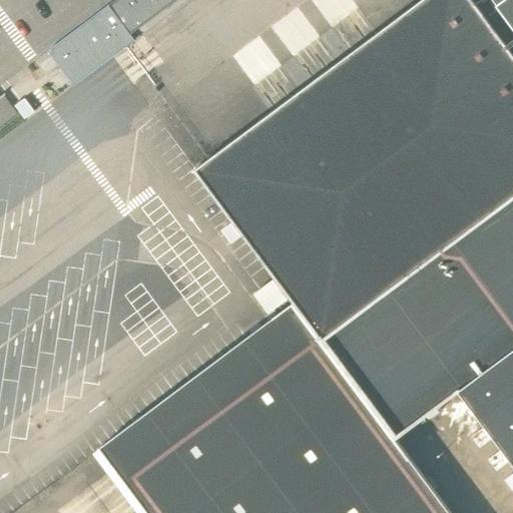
[(450,512),(395,438),(457,392),(512,350),(512,0),(421,0),(193,169),(294,303),(94,452),(140,512),(450,512)]
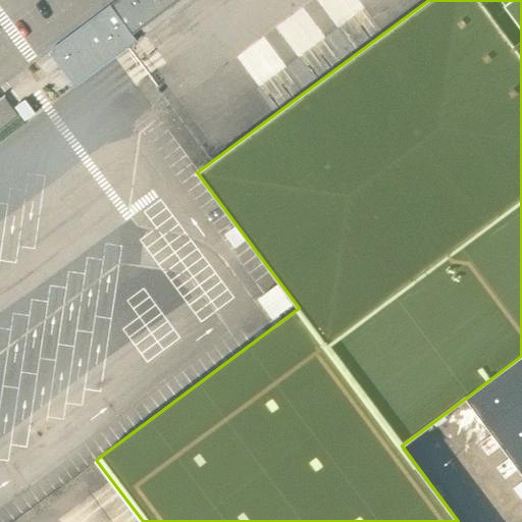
[(119,0),(110,7),(132,37),(179,0),(119,0)]
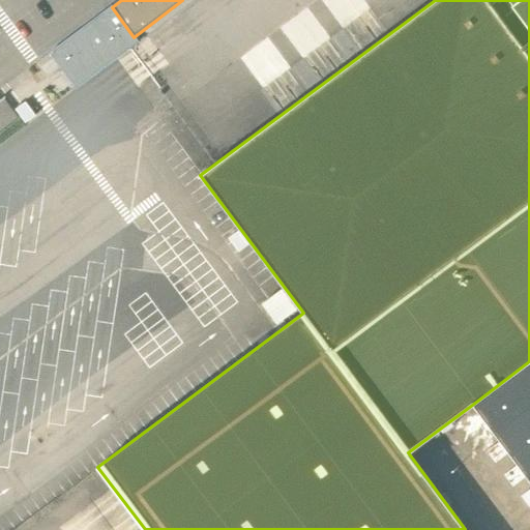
[(138,43),(134,37),(112,7),(50,54),(77,90),(138,43)]
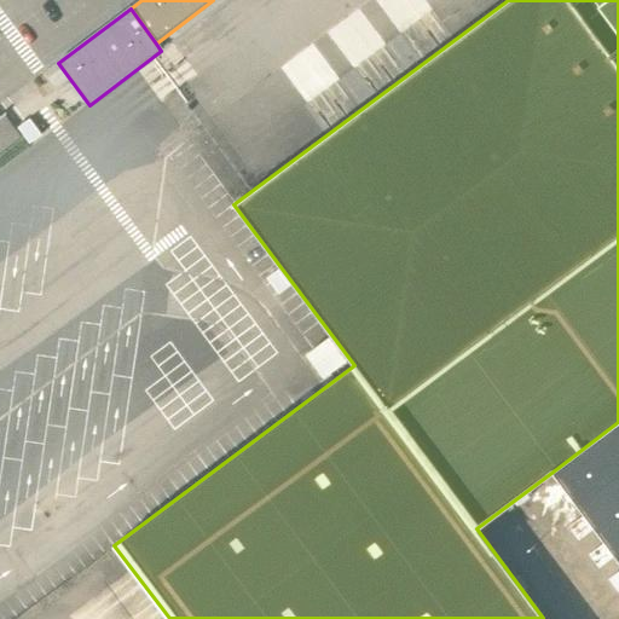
[(0,155),(23,138),(4,113),(0,115),(0,155)]
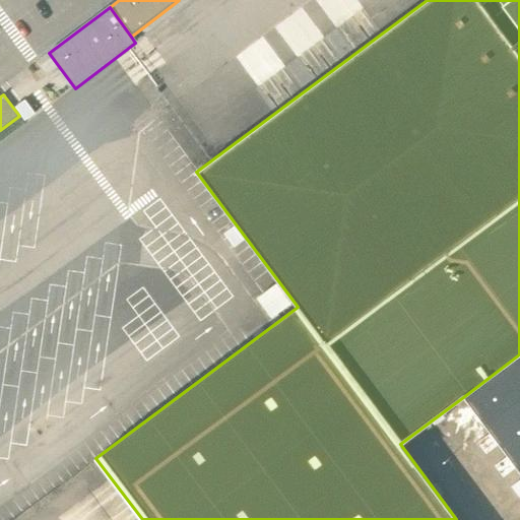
[(519,354),(463,397),(519,472),(519,354)]
